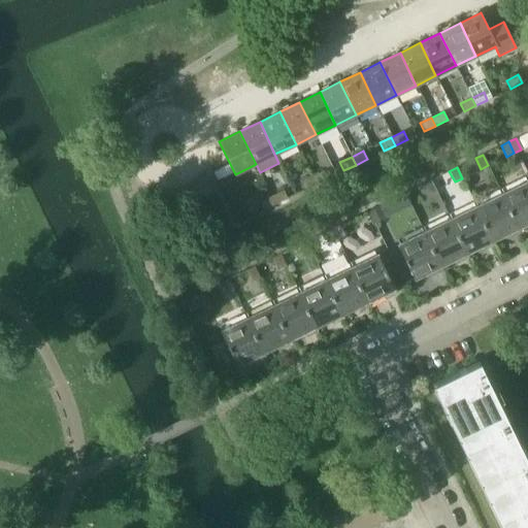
[(323,170),(311,176),(316,185),(327,178),(323,170)]
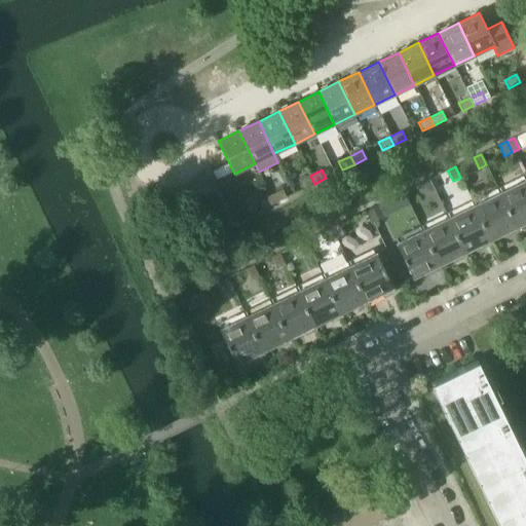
[(298,181),(302,189),(314,184),(310,176),(298,181)]
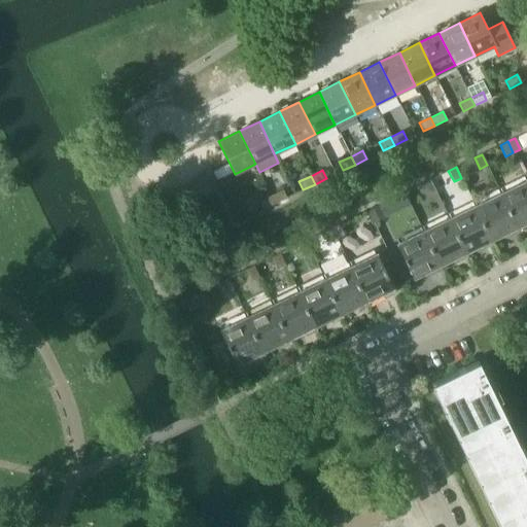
[(430,179),(422,183),(428,195),(435,190),(430,179)]
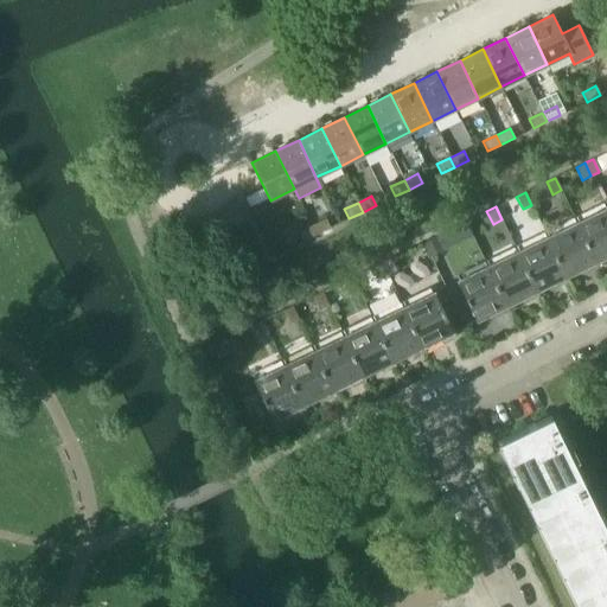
[(606,209),(606,208),(576,222),(596,262),(606,256),(606,209)]
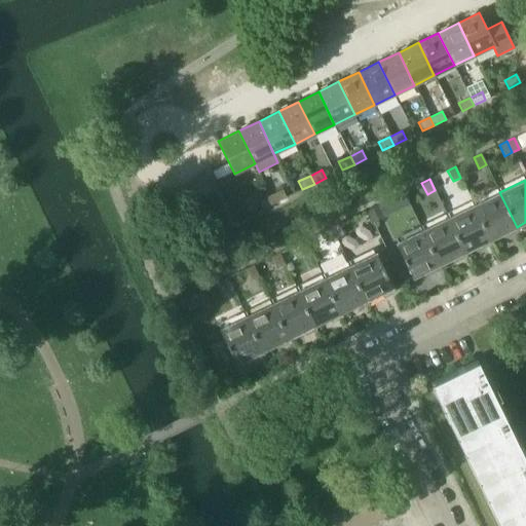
[(282,189),(270,195),(274,203),(286,197),(282,189)]
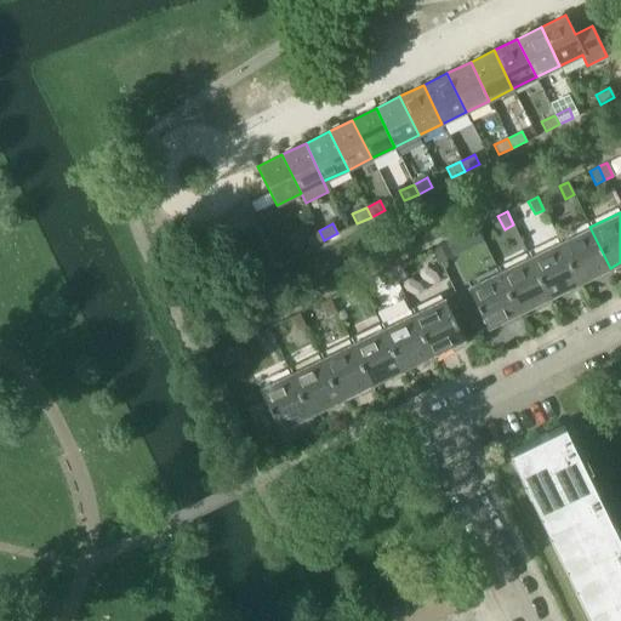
[(476,227),(467,231),(473,244),(483,240),(476,227)]
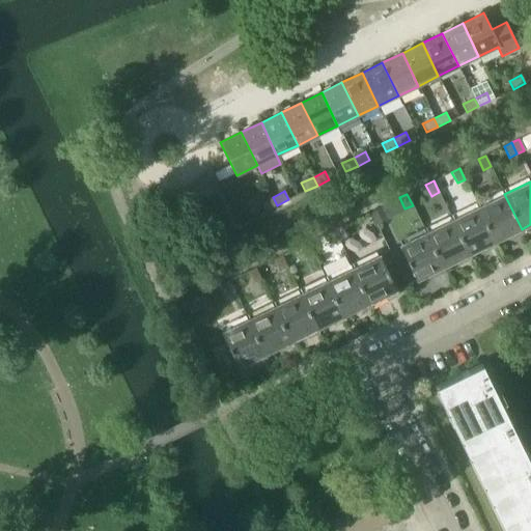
[(504,194),(478,207),(495,242),(522,229),(504,194)]
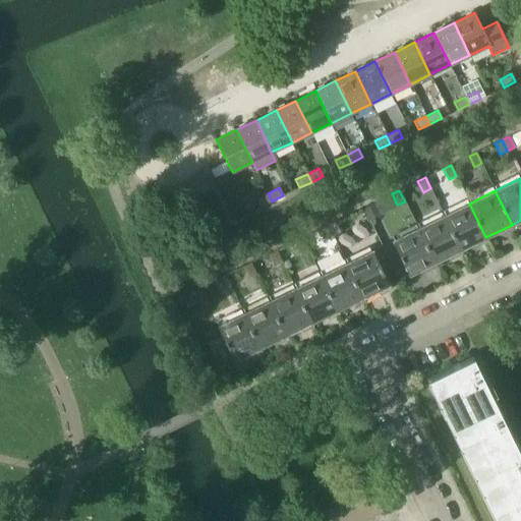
[(256,198),(261,207),(272,201),(268,193),(256,198)]
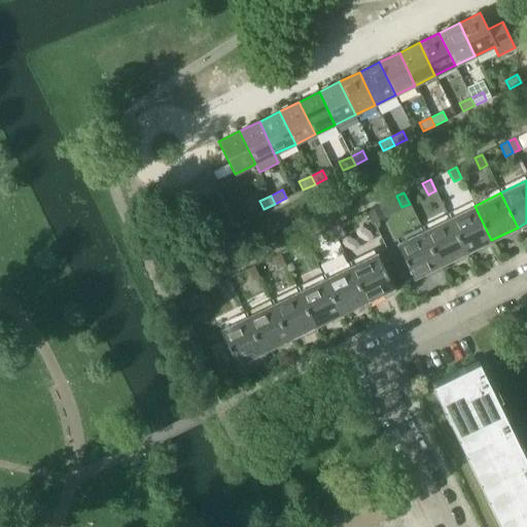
[(475,206),(449,218),(466,252),(491,240),(475,206)]
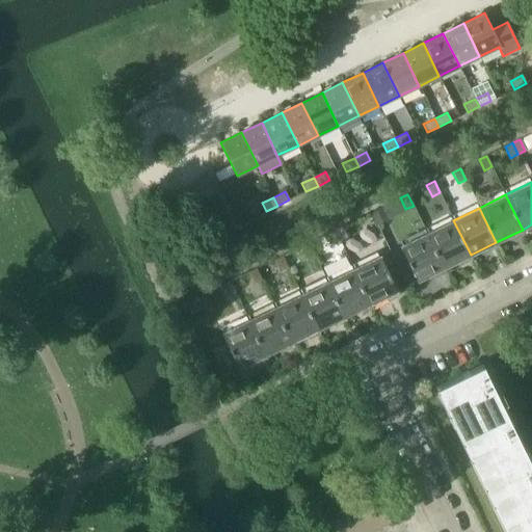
[(453,220),(427,233),(445,268),(471,255),(453,220)]
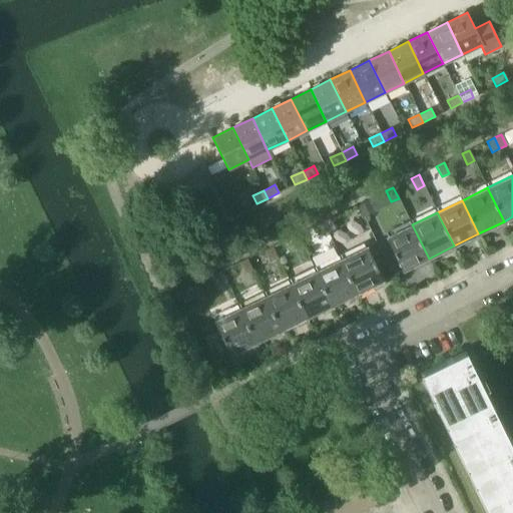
[(335,228),(330,218),(323,221),(328,232),(335,228)]
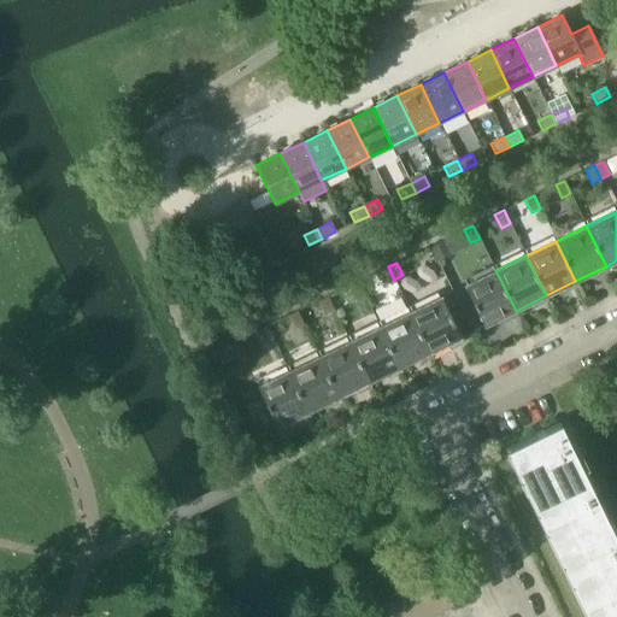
[(388,266),(378,271),(386,285),(394,280),(388,266)]
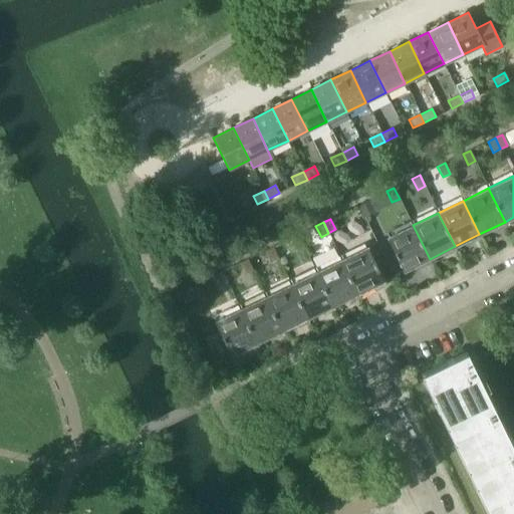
[(413,225),(387,238),(404,271),(430,259),(413,225)]
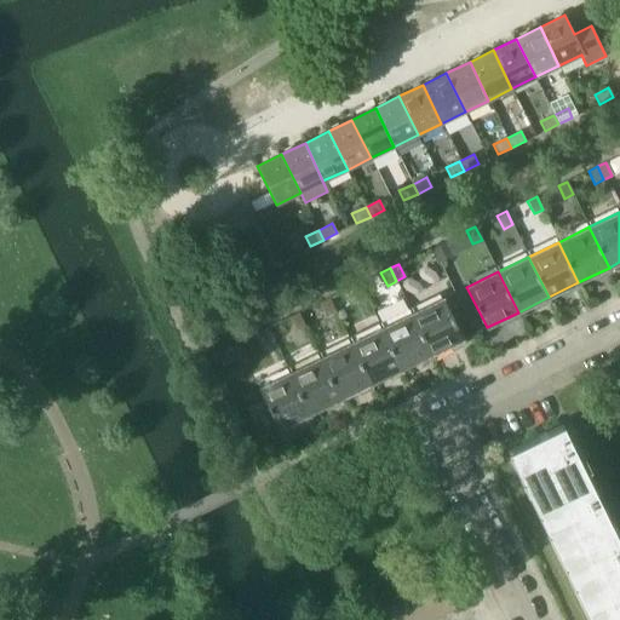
[(359,282),(350,287),(357,300),(366,296),(359,282)]
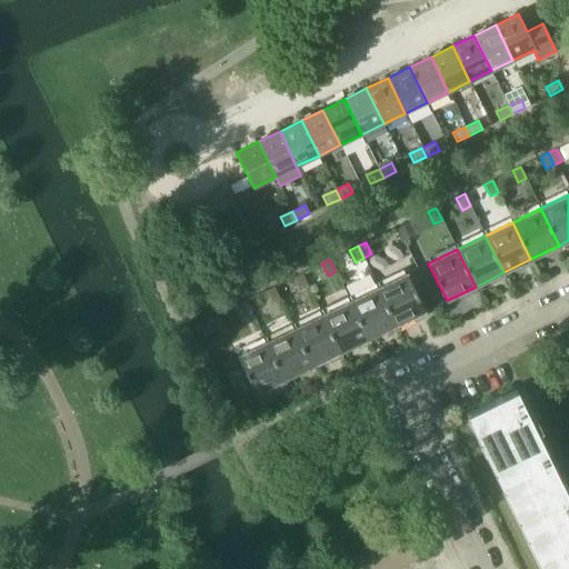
[(301,273),(293,277),(299,289),(308,286),(301,273)]
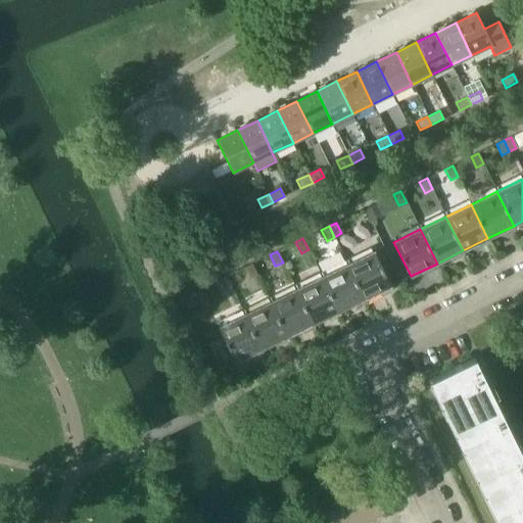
[(374,251),(347,265),(365,298),(390,286),(374,251)]
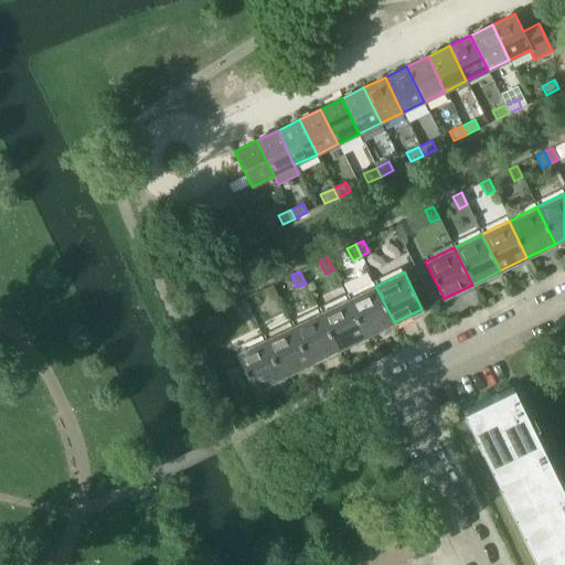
[(272,285),(264,289),(269,300),(277,297),(272,285)]
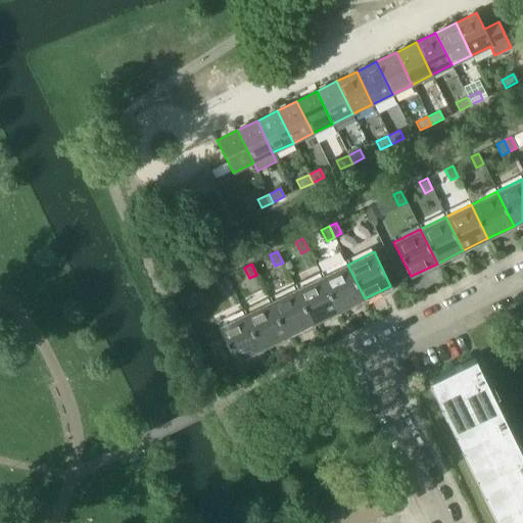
[(347,265),(322,277),(338,312),(365,298),(347,265)]
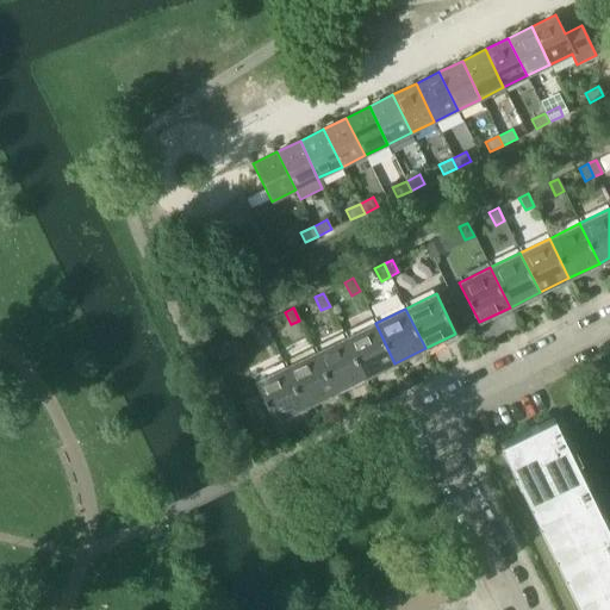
[(263,322),(255,327),(261,340),(269,335),(263,322)]
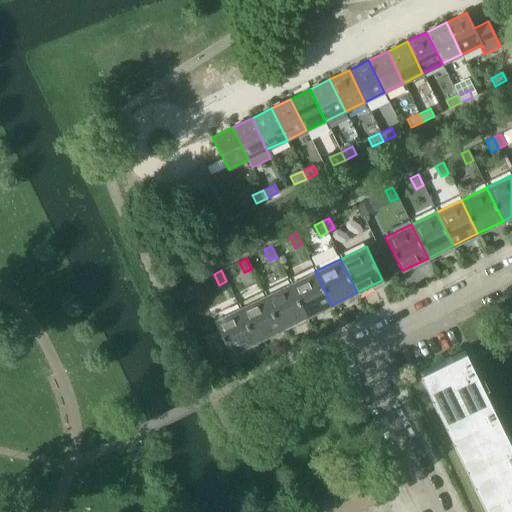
[(315,271),(289,283),(306,317),(331,305),(315,271)]
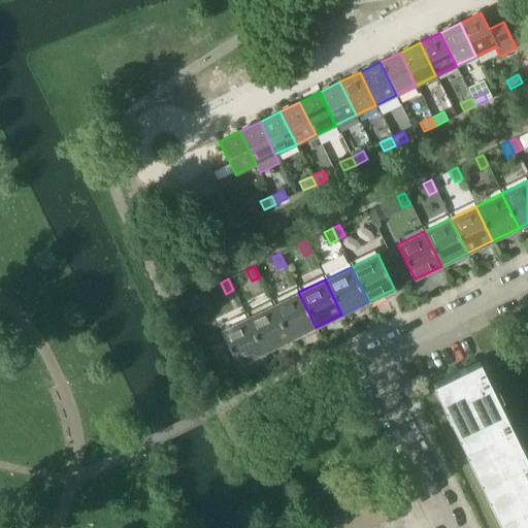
[(298,292),(272,305),(290,340),(316,327),(298,292)]
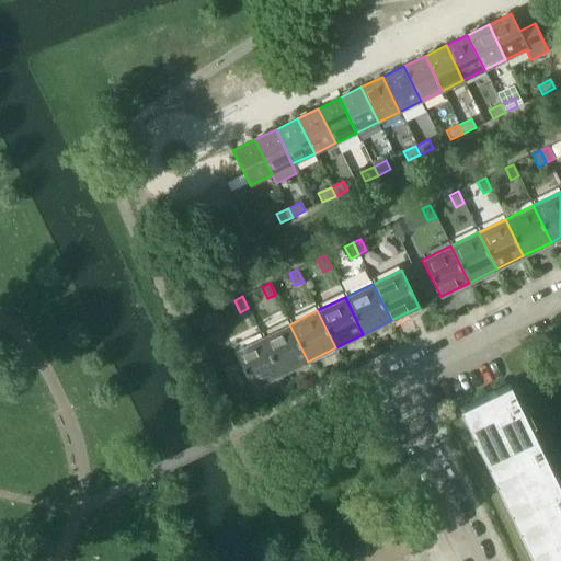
[(289,324),(262,338),(281,375),(308,362),(289,324)]
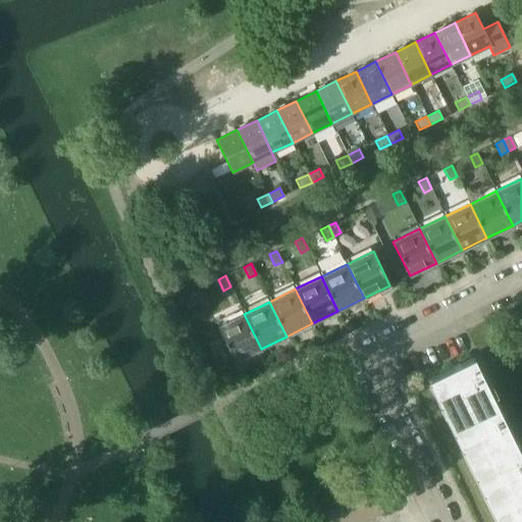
[(244,314),(218,326),(235,361),(261,349),(244,314)]
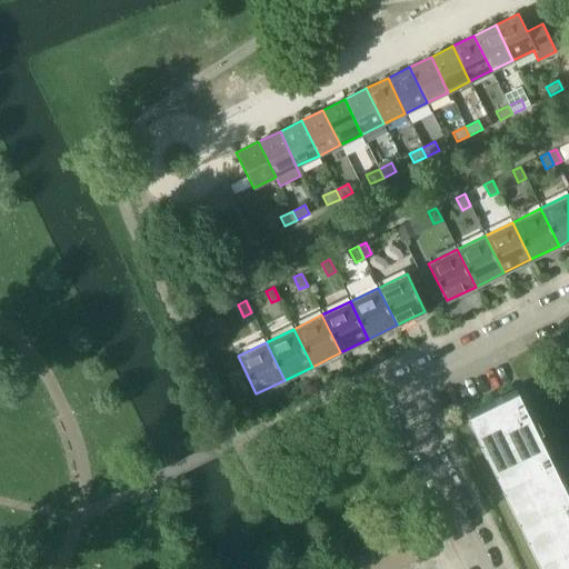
[(568,568),(568,498),(516,389),(468,411),(545,568),(568,568)]
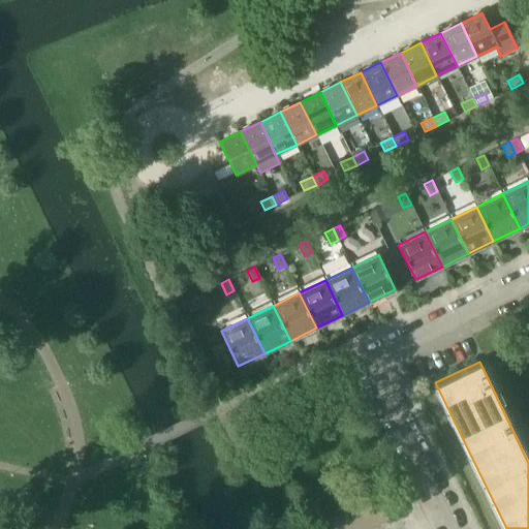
[(349,528),(342,512),(331,518),(336,528),(349,528)]
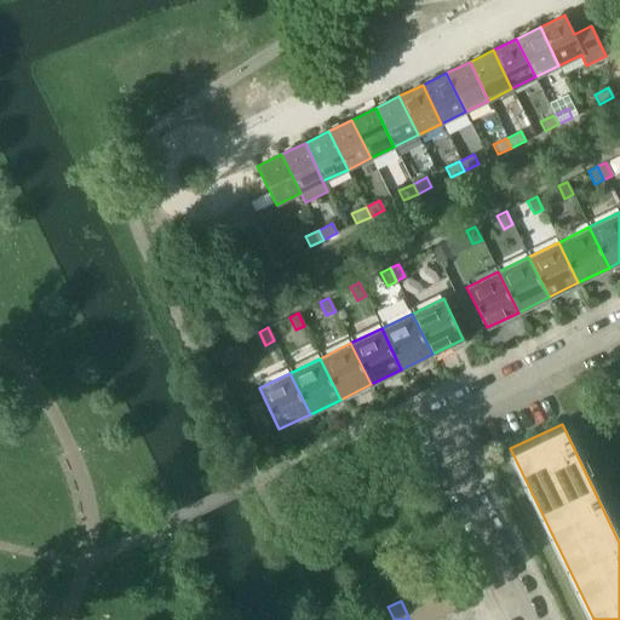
[(394,619),(388,607),(375,613),(378,619),(394,619)]
